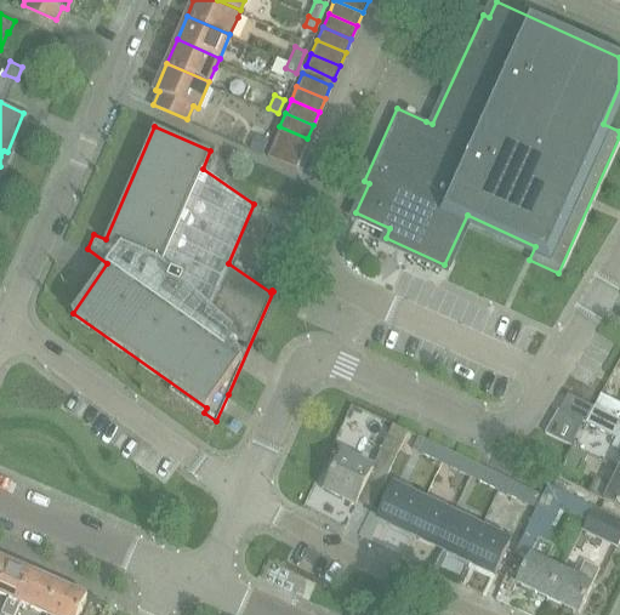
[(301,152),(307,138),(279,126),(273,140),(301,152)]
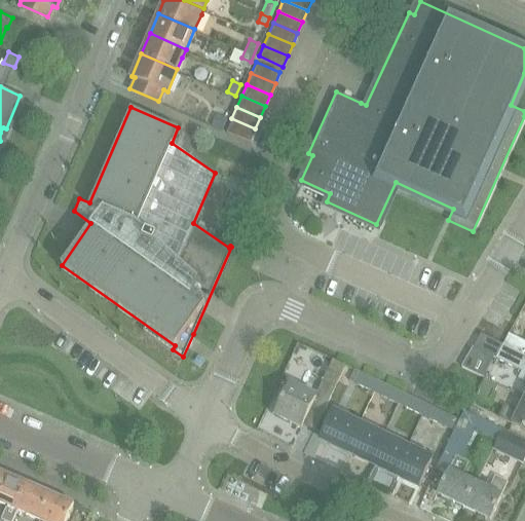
[(221,128),(226,116),(216,111),(211,123),(221,128)]
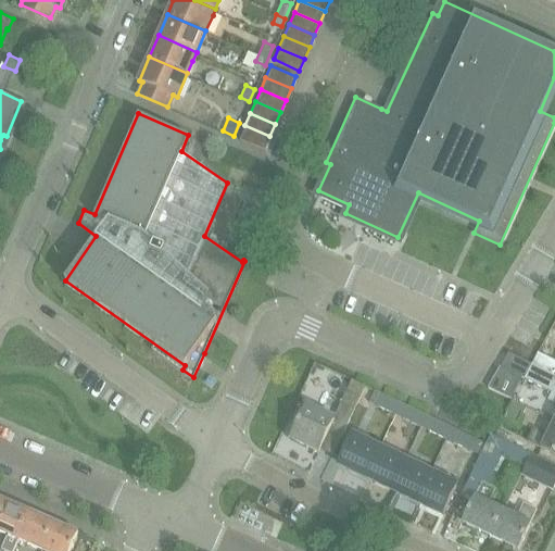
[(265,149),(269,136),(244,125),(239,138),(265,149)]
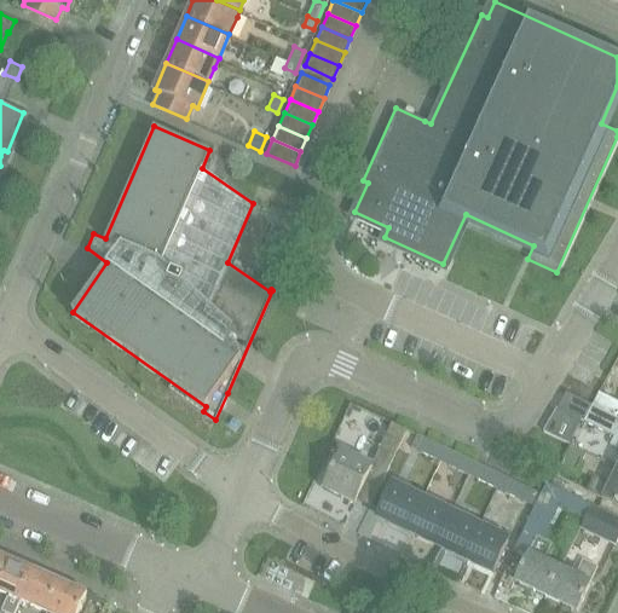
[(593,403),(614,414),(617,408),(617,399),(608,394),(613,385),(604,380),(593,403)]
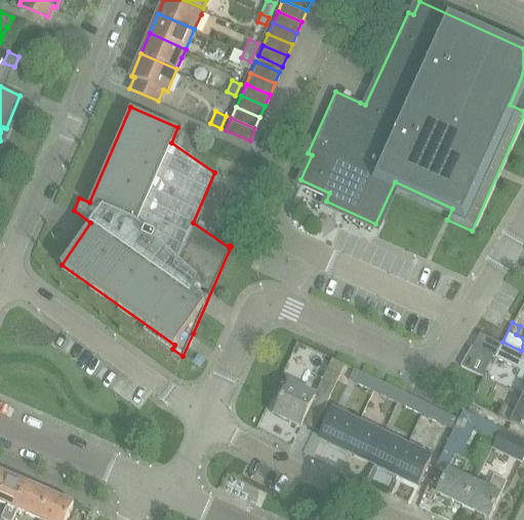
[(523,392),(523,395),(523,363),(522,363),(523,359),(523,353),(521,352),(521,351),(502,342),(501,342),(479,330),(473,344),(520,367),(516,375),(523,378),(523,392)]
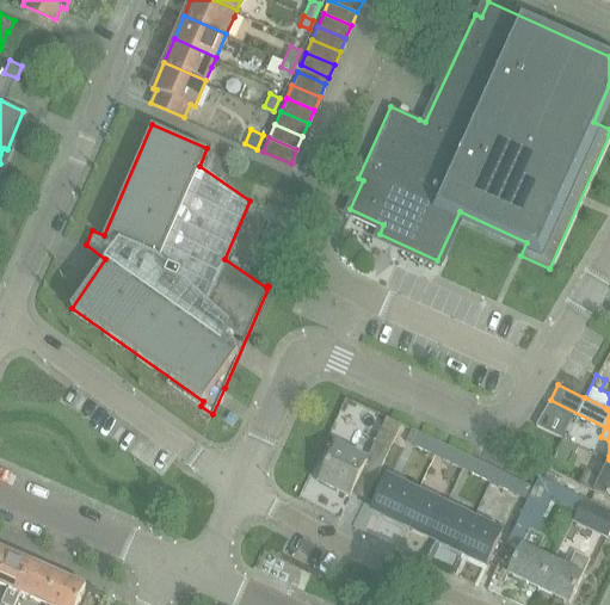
[(386,414),(375,436),(365,457),(337,443),(319,480),(349,494),(351,491),(364,497),(401,421),(386,414)]
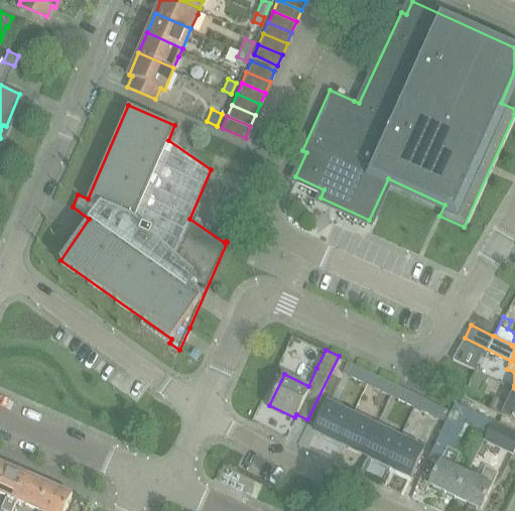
[(366,382),(371,372),(347,360),(342,370),(366,382)]
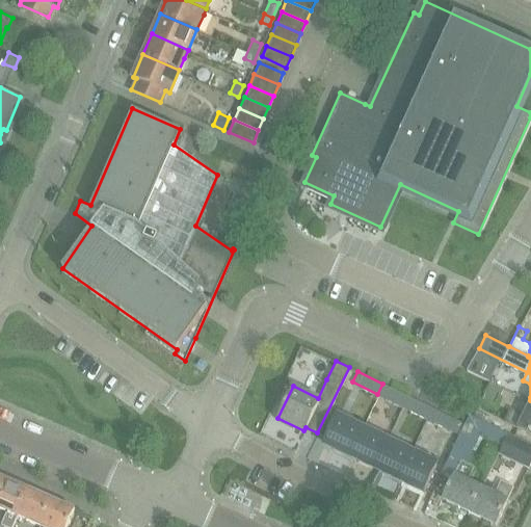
[(502,386),(490,380),(482,397),(494,402),(502,386)]
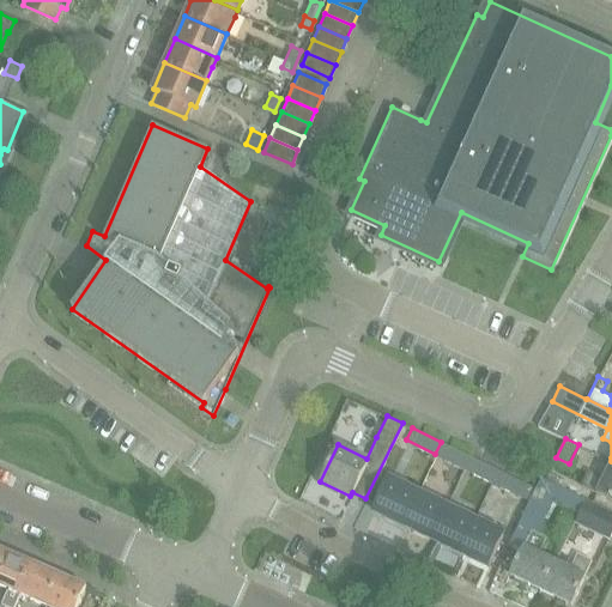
[(441,442),(435,454),(464,467),(470,455),(441,442)]
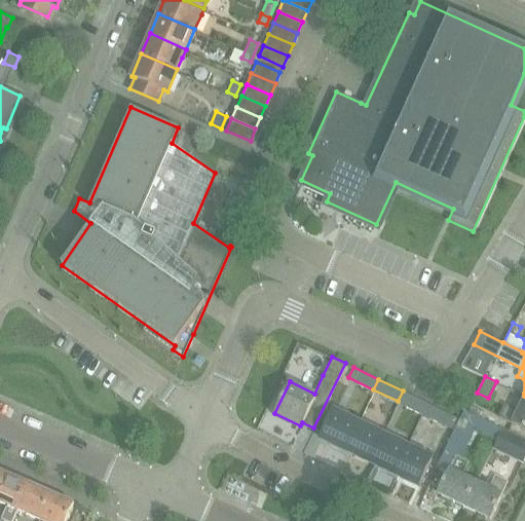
[(403,391),(398,401),(421,413),(426,402),(403,391)]
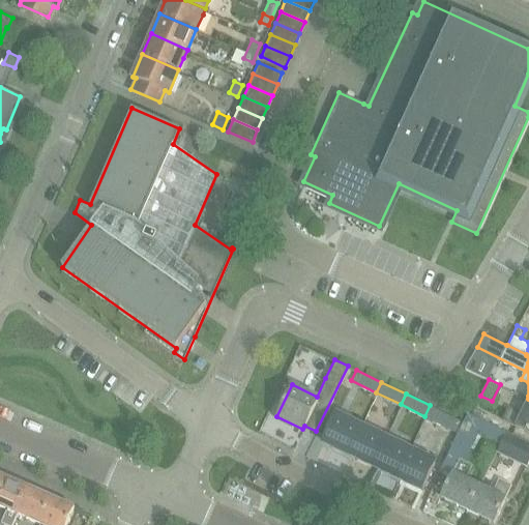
[(528,432),(528,399),(522,412),(508,405),(502,417),(516,425),(515,425),(528,432)]
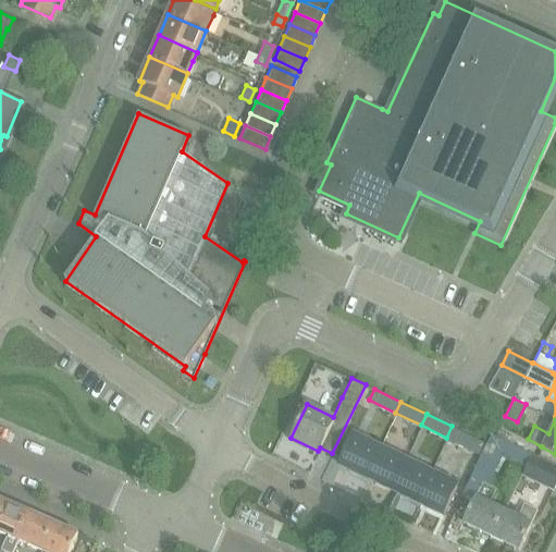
[(480,456),(492,433),(491,432),(485,442),(452,426),(446,438),(470,449),(460,470),(471,476),(480,456)]
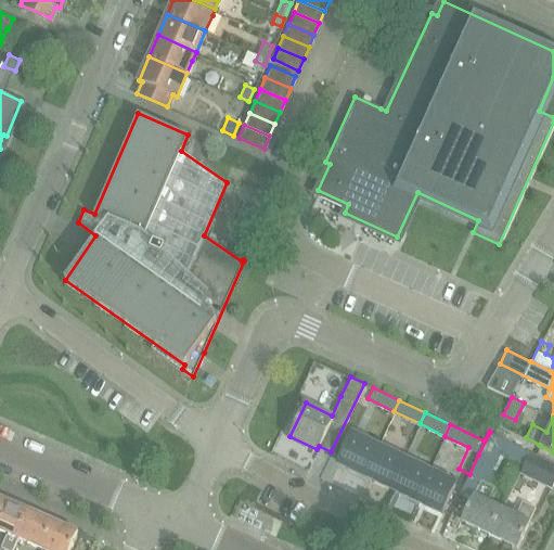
[(495,427),(493,433),(518,445),(520,439),(495,427)]
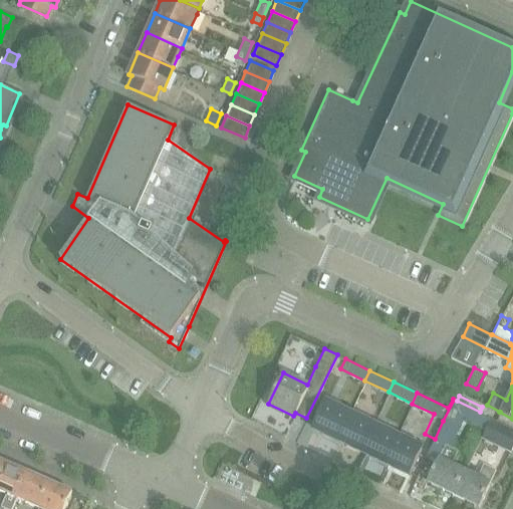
[(489,418),(457,401),(454,400),(435,439),(447,445),(449,446),(464,415),(485,426),(489,418)]
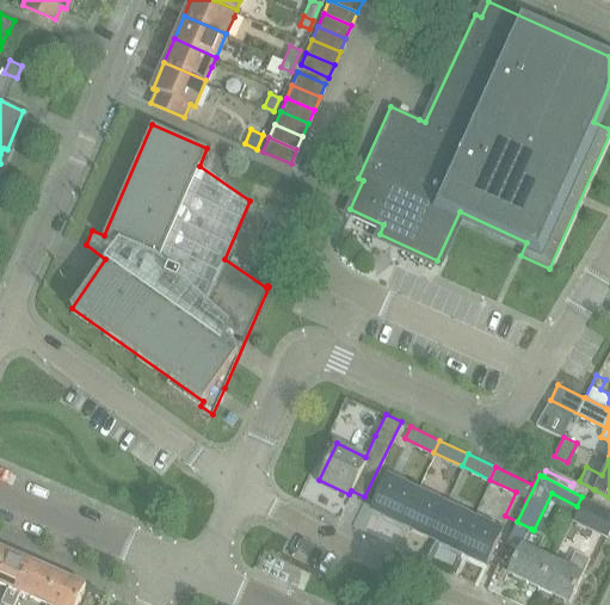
[(373,506),(401,519),(416,491),(387,477),(383,485),(373,506)]
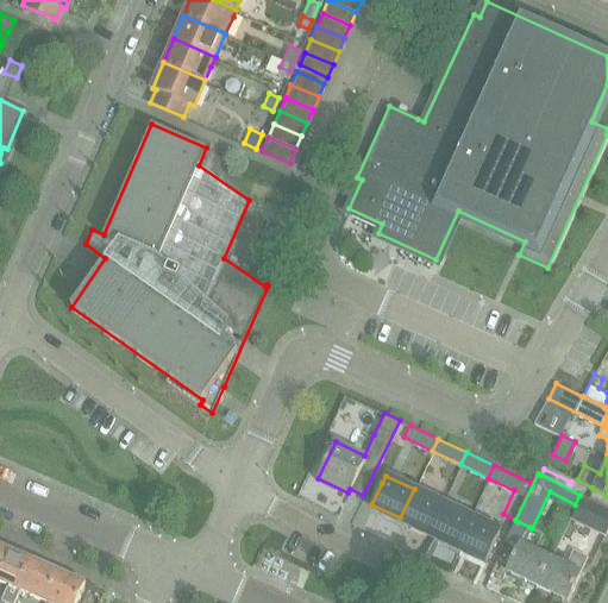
[(400,517),(428,532),(442,502),(414,489),(400,517)]
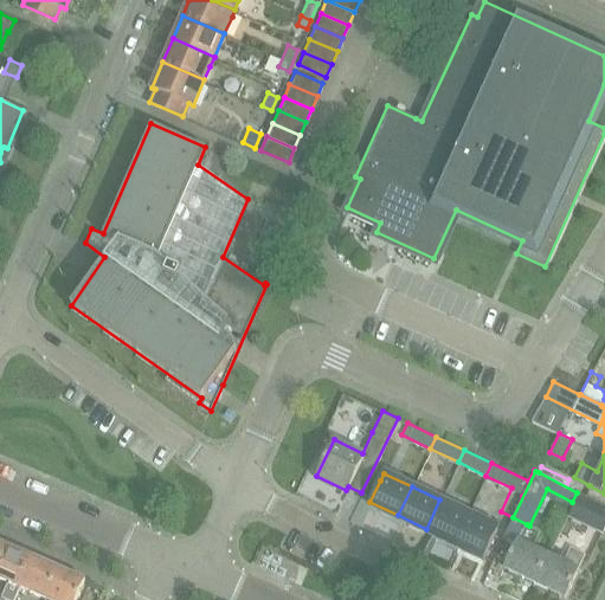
[(604,522),(604,504),(591,498),(577,492),(572,502),(567,513),(602,530),(604,522)]
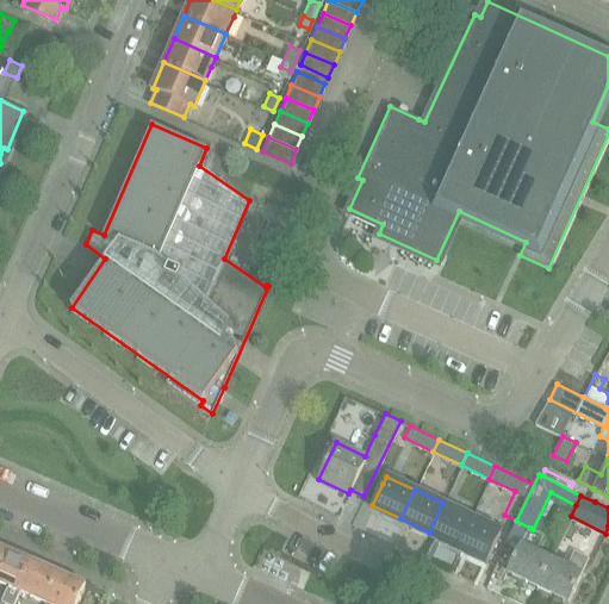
[(442,503),(429,533),(457,546),(471,516),(442,503)]
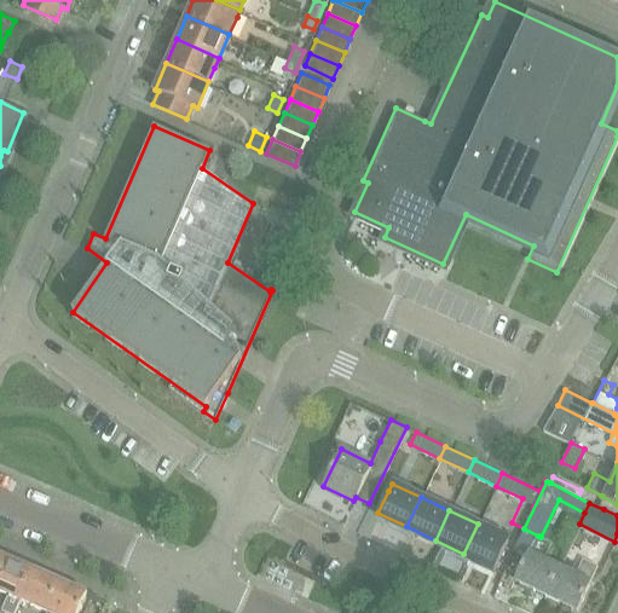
[(492,567),(503,545),(507,538),(478,524),(463,554),(492,567)]
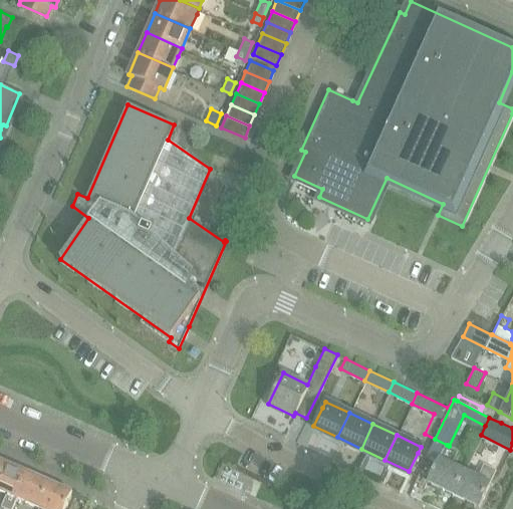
[(464,470),(451,463),(458,450),(449,446),(447,445),(441,459),(438,457),(427,480),(453,493),(464,470)]
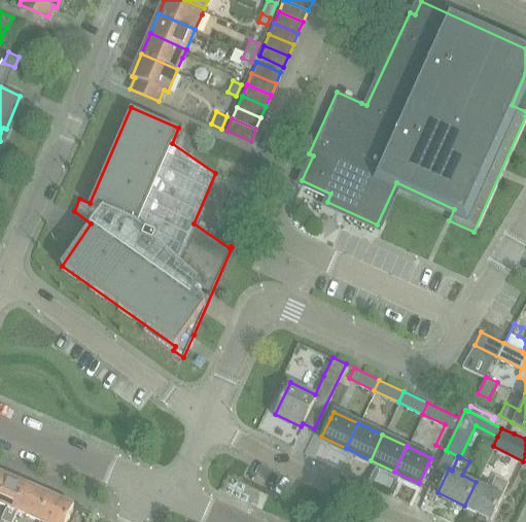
[(0,502),(6,506),(1,517),(11,521),(16,510),(29,484),(5,473),(0,483),(0,502)]
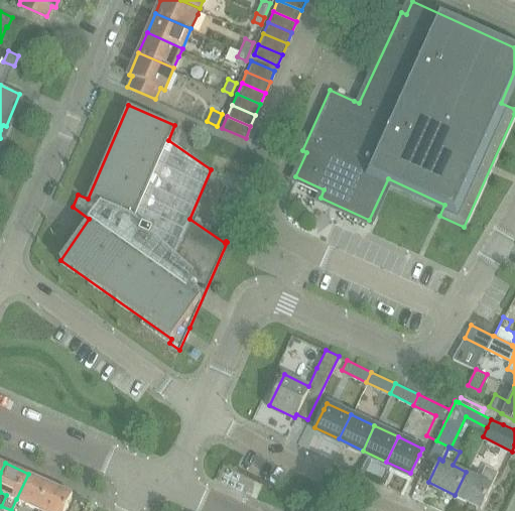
[(479,478),(466,472),(455,495),(480,507),(498,470),(486,464),(479,478)]
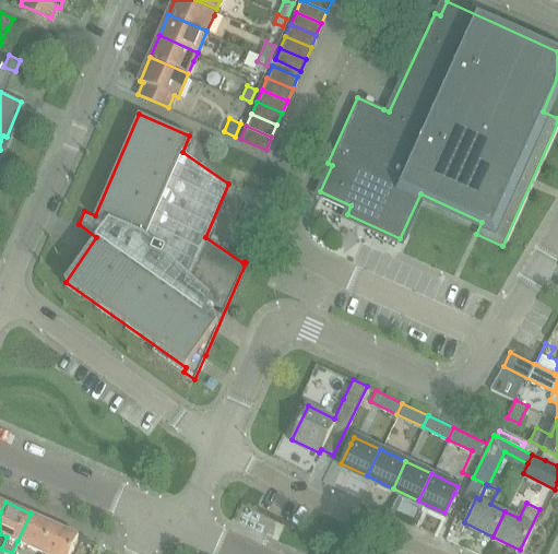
[(42,552),(54,523),(31,514),(18,541),(42,552)]
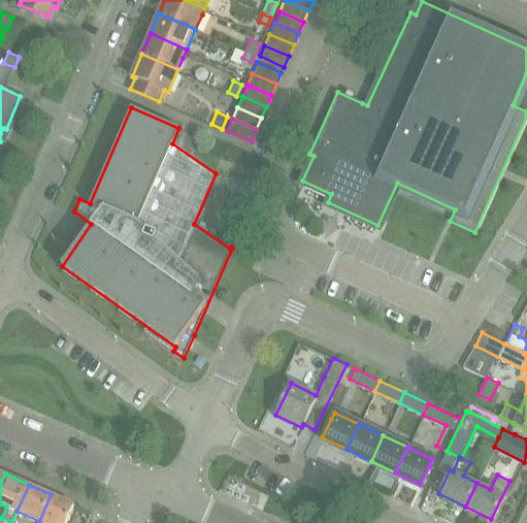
[(83,522),(89,511),(51,494),(39,521),(44,522),(83,522)]
